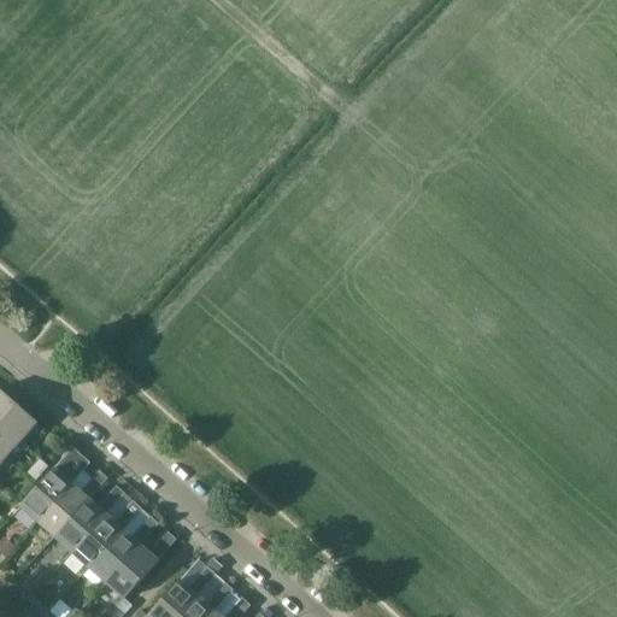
[(0,389),(0,421),(23,441),(39,423),(0,389)]
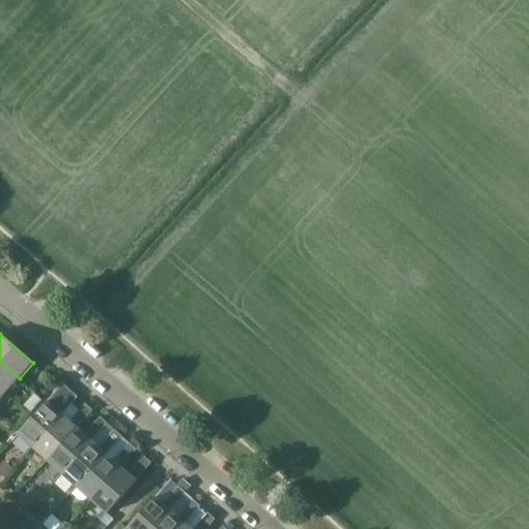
[(20,378),(0,361),(0,387),(6,394),(20,378)]
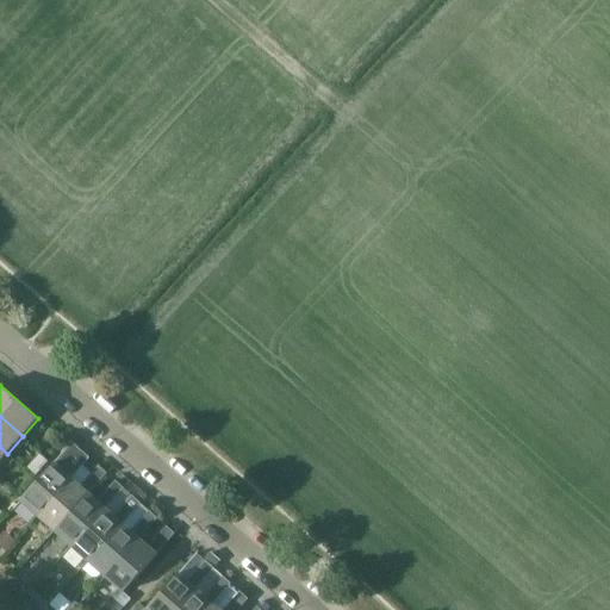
[(19,502),(37,518),(72,478),(73,478),(89,459),(81,450),(63,471),(55,462),(19,502)]
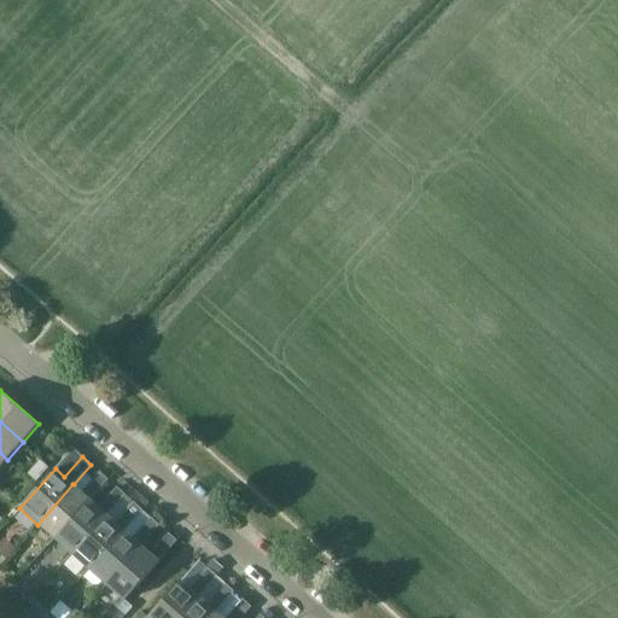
[(73,484),(38,525),(54,540),(91,500),(109,481),(99,472),(81,491),(74,484),(73,484)]
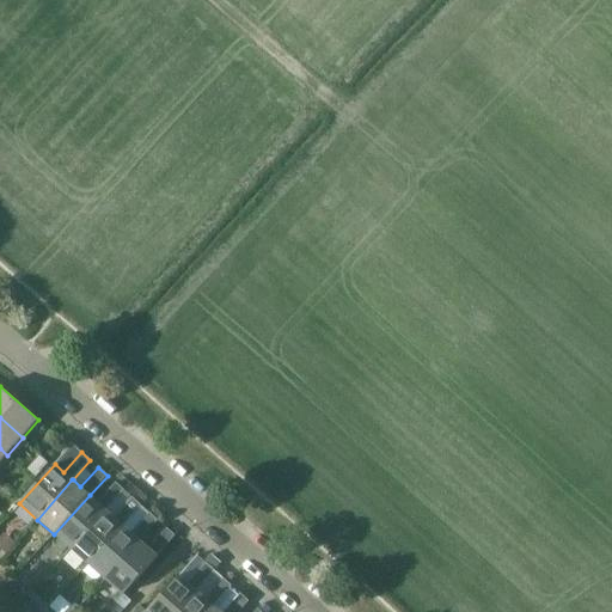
[(90,495),(54,534),(71,550),(106,509),(108,510),(124,490),(116,482),(98,502),(90,495)]
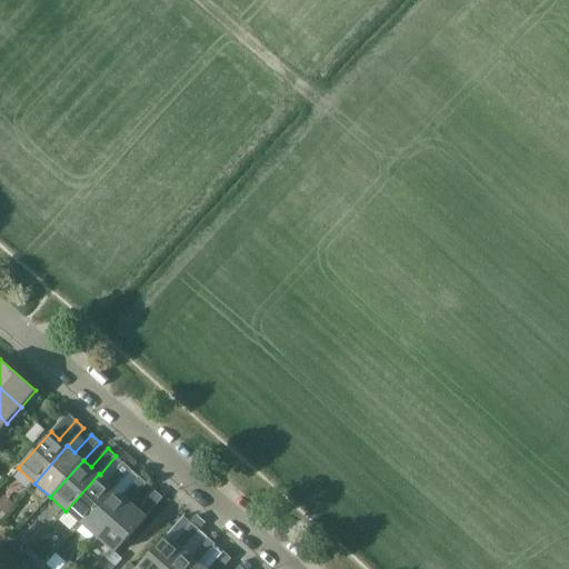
[(99,473),(66,511),(82,526),(116,488),(131,470),(123,462),(107,481),(100,475),(99,473)]
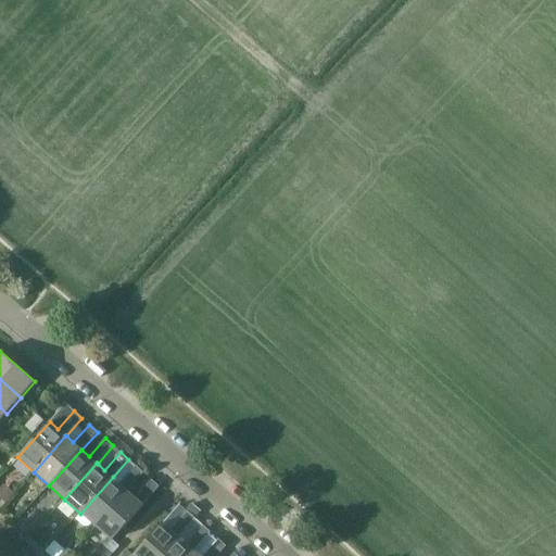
[(113,477),(80,514),(96,527),(128,491),(143,472),(136,466),(119,483),(113,477)]
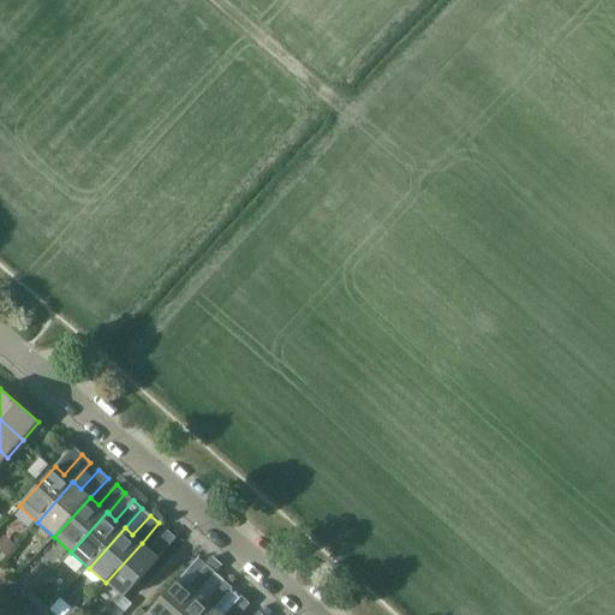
[(142,543),(106,583),(124,598),(160,559),(159,557),(175,538),(168,530),(150,550),(142,543)]
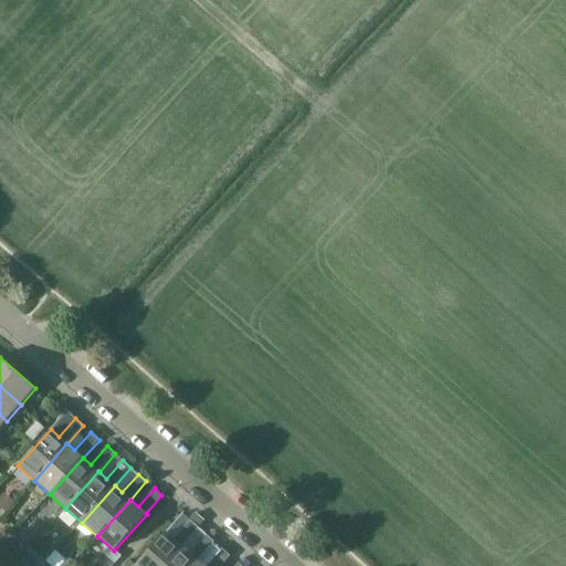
[(0,506),(7,512),(16,502),(4,492),(0,496),(0,506)]
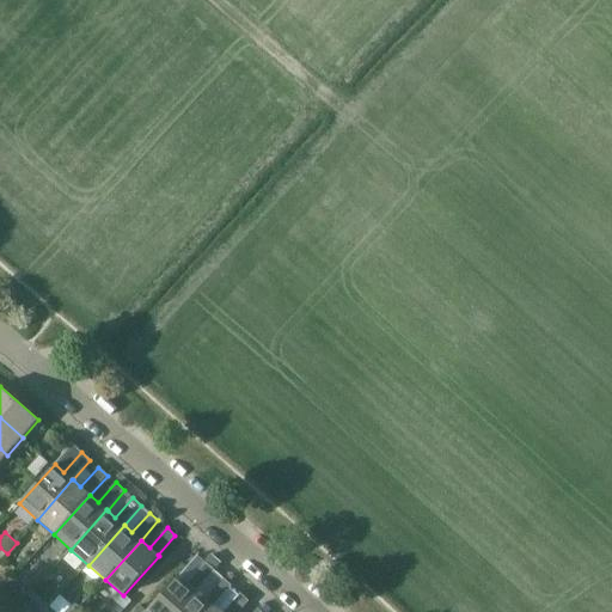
[(177,611),(197,591),(190,583),(207,564),(199,556),(181,576),(179,575),(146,611),(177,611)]
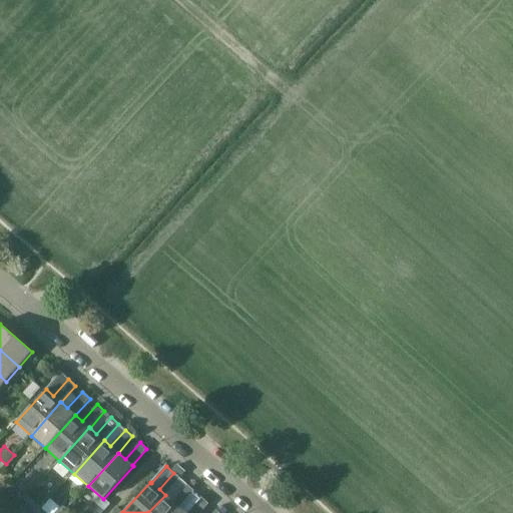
[(174,512),(179,507),(194,491),(187,485),(172,501),(165,495),(148,512),(174,512)]
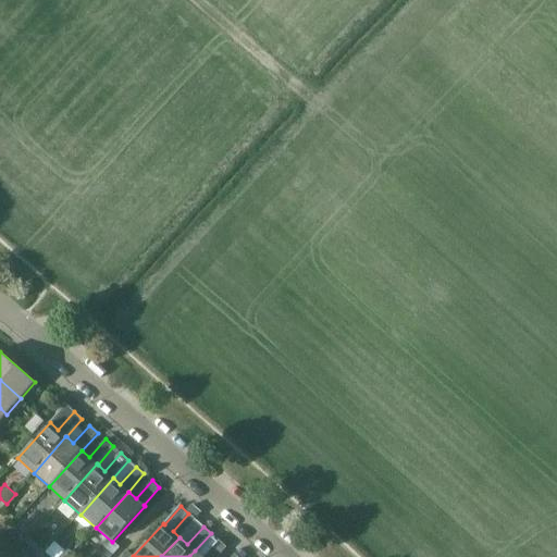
[(218,556),(226,547),(219,540),(203,556),(201,556),(195,551),(189,556),(218,556)]
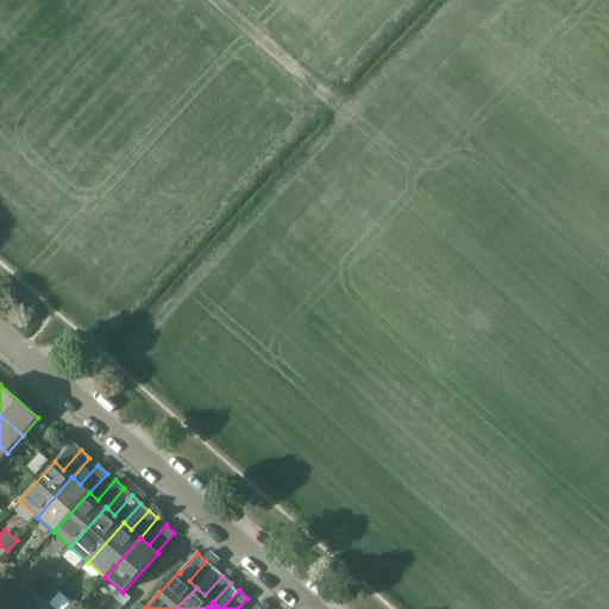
[(58,608),(64,608),(71,602),(60,592),(51,602),(58,608)]
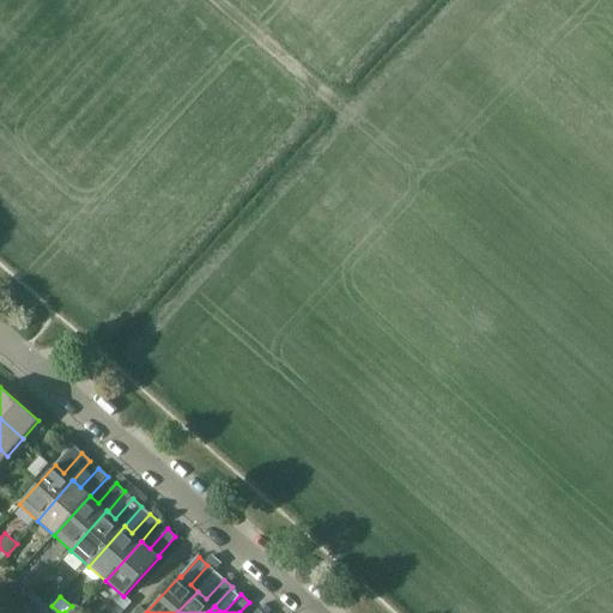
All buildings are outlined.
